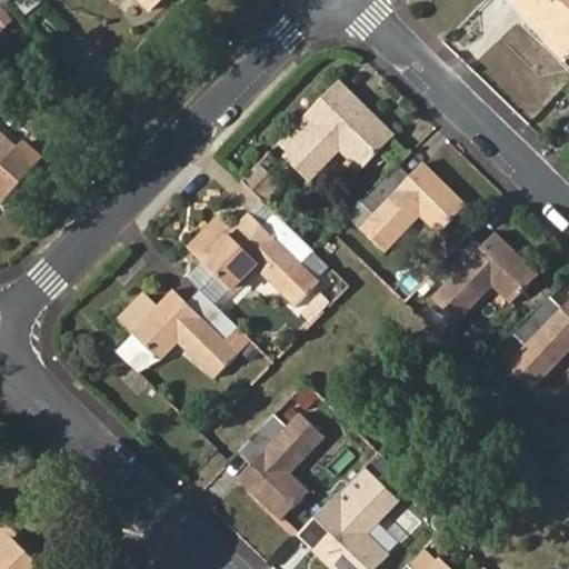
[(27,16),(46,0),(45,0),(19,0),(16,3),(27,16)]
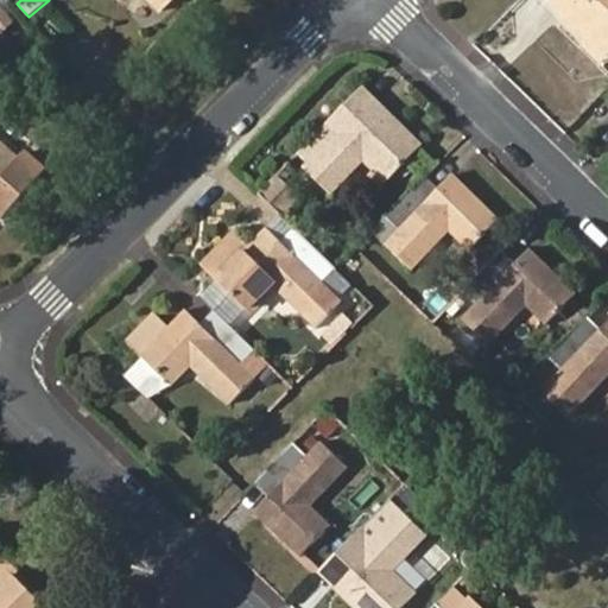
[(607,0),(552,0),(550,2),(605,57),(607,54),(607,0)]
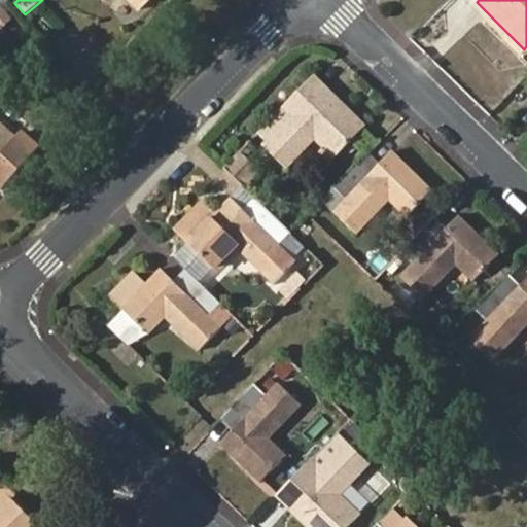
[(0,29),(9,19),(0,9),(0,29)]
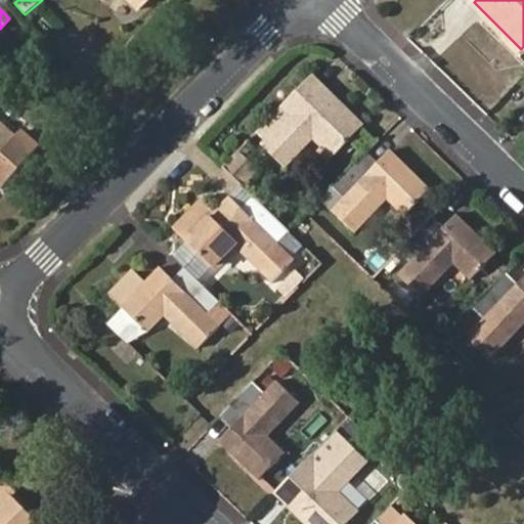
[(363,124),(313,75),(281,107),(290,116),(263,144),(286,166),(313,137),(333,157),(363,124)]
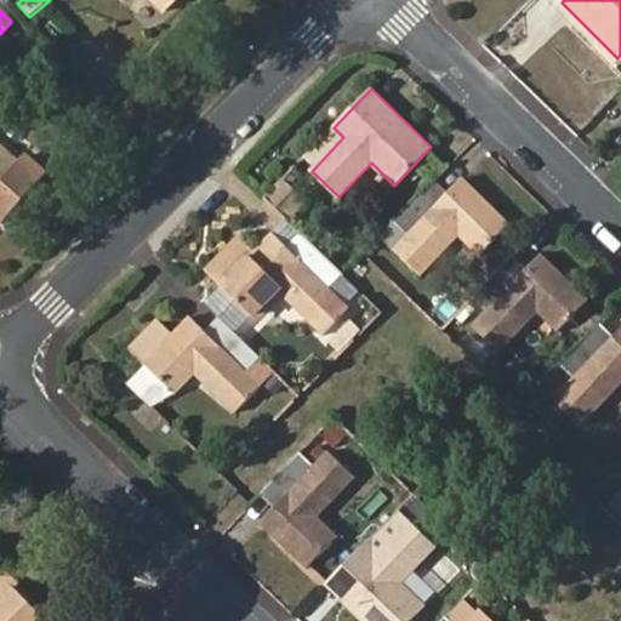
[(0,181),(17,163),(0,146),(0,181)]
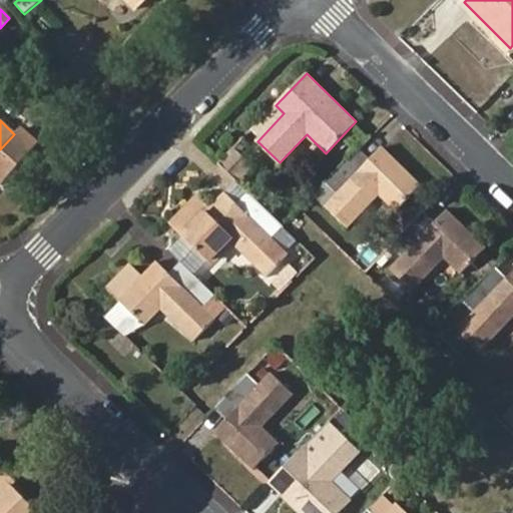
[(233,146),(217,161),(239,183),(253,167),(233,146)]
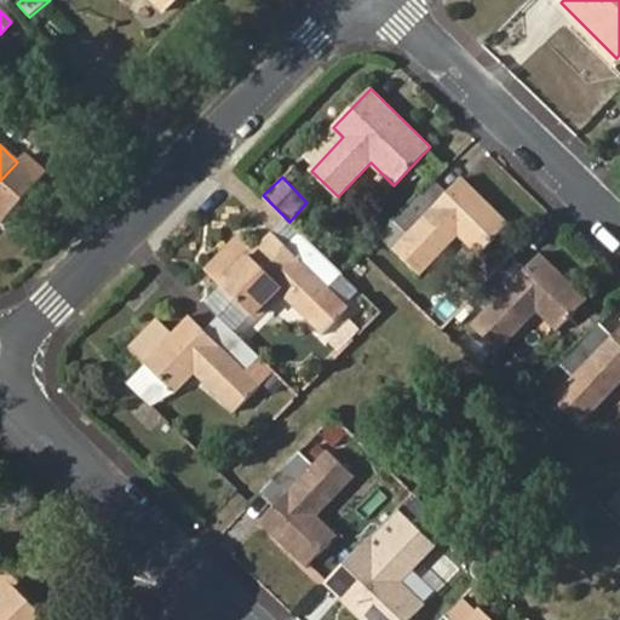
[(443,199),(430,184),(395,220),(409,234),(395,248),(419,271),(458,234),(480,254),(510,224),(463,178),(443,199)]
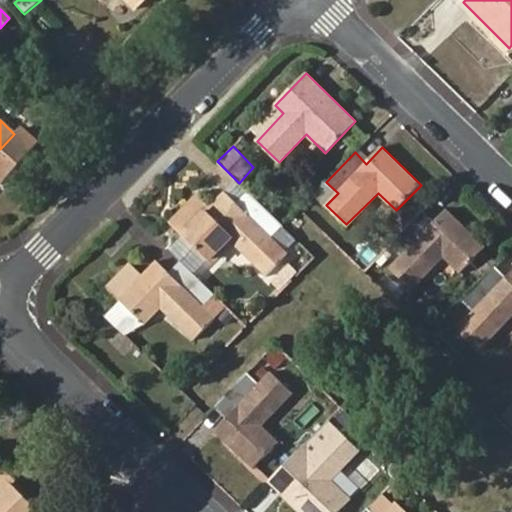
[(272,238),(282,226),(254,198),(243,208),(226,192),(211,206),(199,195),(172,222),(209,258),(230,238),(268,274),(288,254),(272,238)]
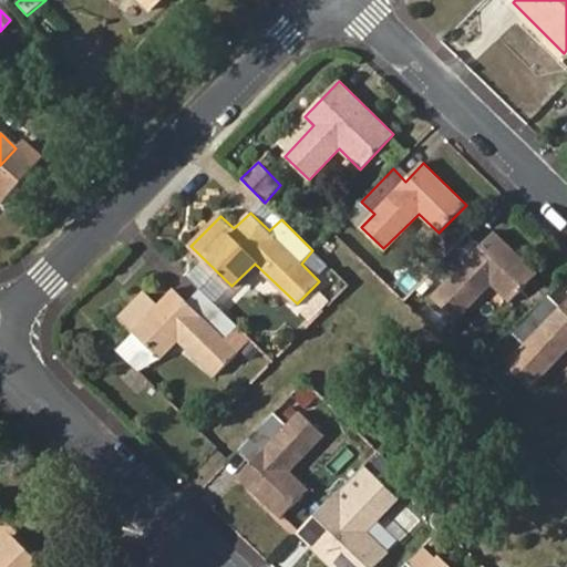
[(477,253),(465,239),(433,271),(445,284),(433,296),(456,319),(491,284),(509,302),(538,274),(495,234),(477,253)]
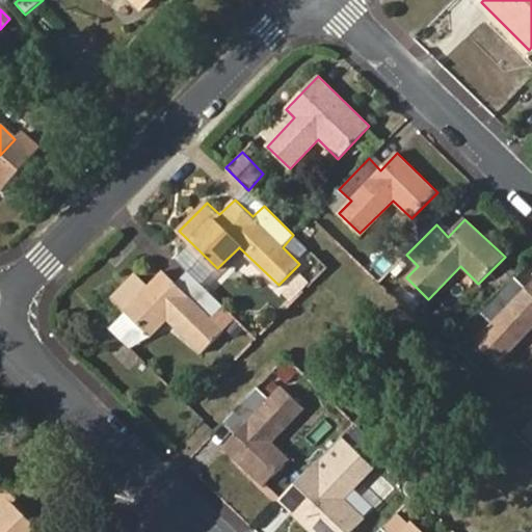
[(222,307),(193,278),(183,288),(164,270),(150,286),(126,311),(152,337),(167,320),(202,353),(223,330),(211,319),(222,307)]
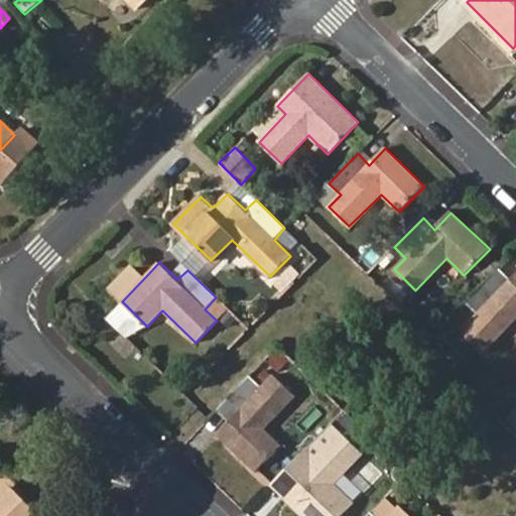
[(109,288),(122,301),(145,277),(132,264),(109,288)]
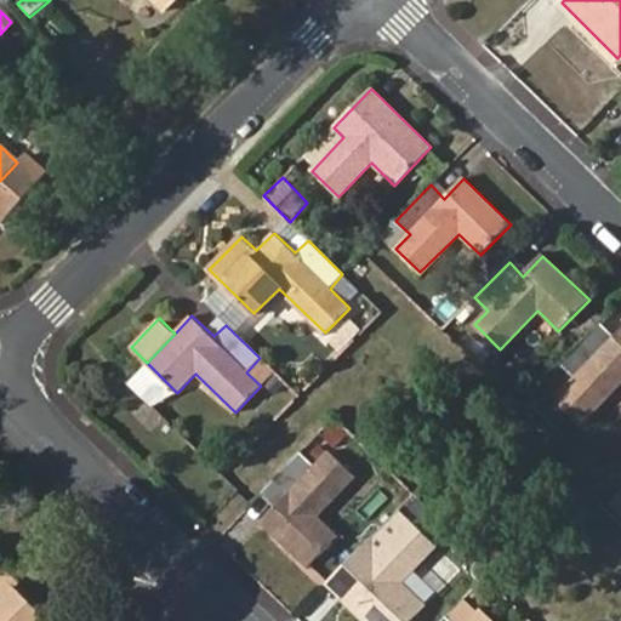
[(620,331),(611,342),(597,328),(562,364),(575,377),(554,400),(580,425),(620,382),(620,331)]
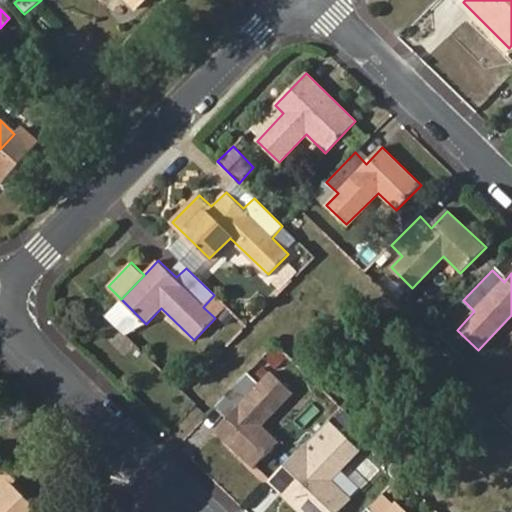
[(259,385),(248,374),(218,403),(230,414),(215,430),(253,468),(278,442),(262,427),(293,392),(272,372),(259,385)]
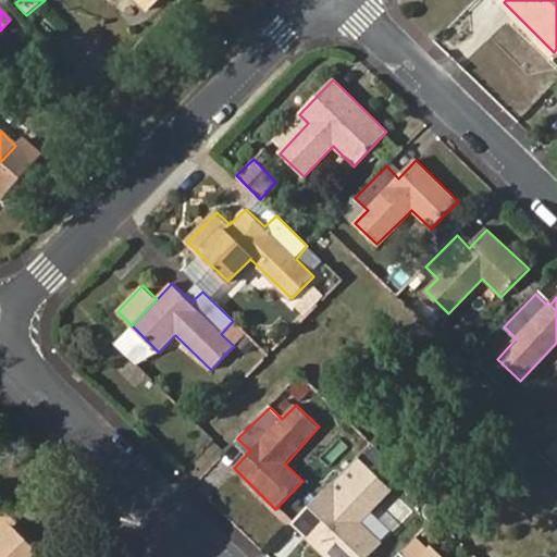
[(326,490),(294,523),(327,556),(363,556),(380,541),(362,522),(390,493),(363,468),(355,460),(326,490)]
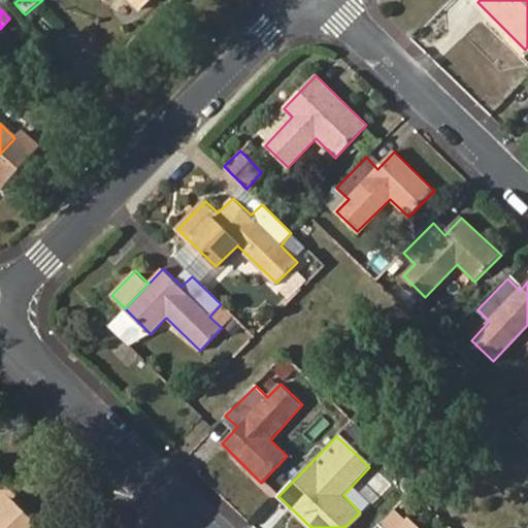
[(42,527),(12,498),(0,510),(0,527),(42,527)]
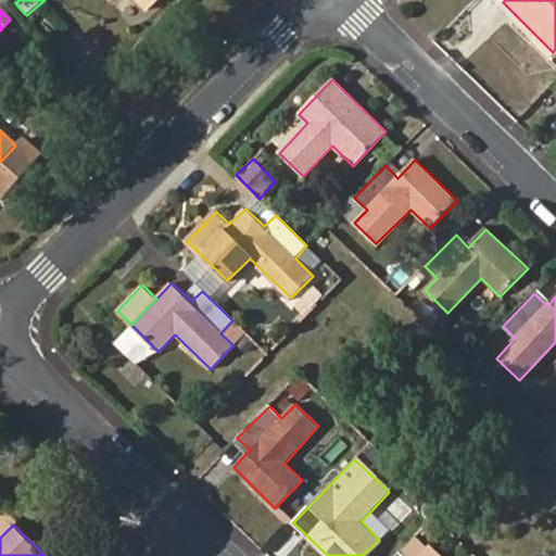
[(420,555),(403,555),(400,553),(395,555),(441,555),(431,546),(420,555)]
